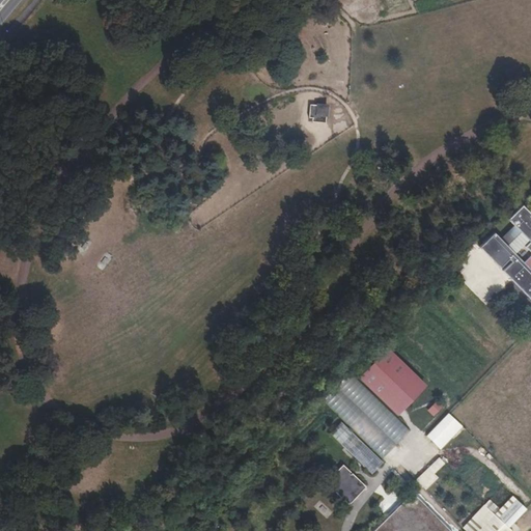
[(312,122),(326,123),(328,107),(311,105),(309,118),(313,119),(312,122)]
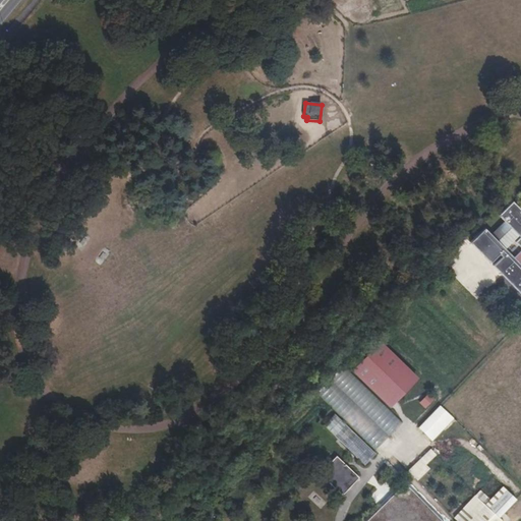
[(485,228),(470,242),(490,264),(499,254),(502,256),(493,266),(520,294),(520,213),(520,211),(520,210),(513,201),(499,215),(504,221),(490,234),(485,228)]
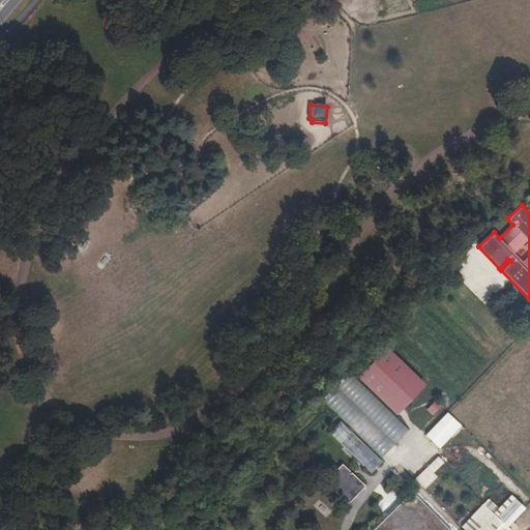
[(362,362),(353,371),(396,415),(406,407),(362,362)]
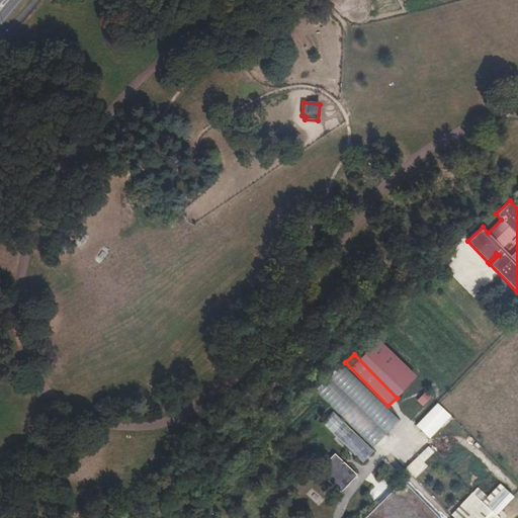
[(341,363),(315,391),(373,447),(400,420),(341,363)]
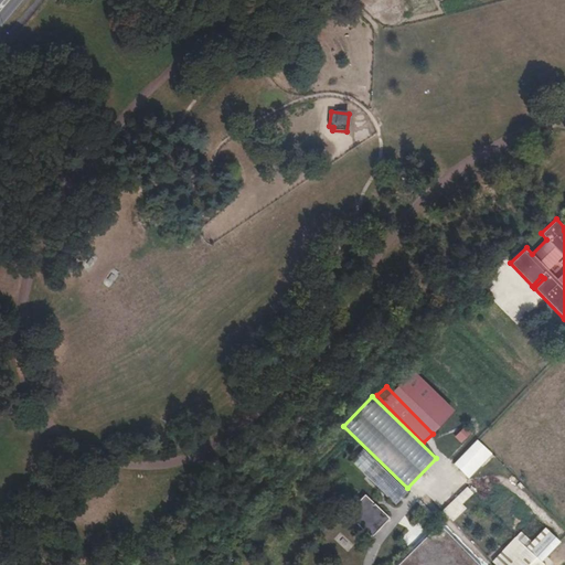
[(454,436),(460,443),(470,433),(464,426),(454,436)]
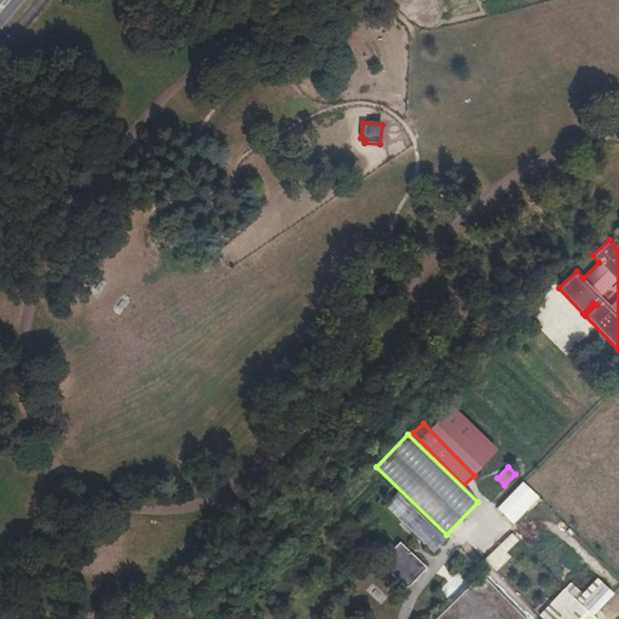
[(520,498),(530,507),(539,497),(524,481),(497,509),(504,515),(520,498)]
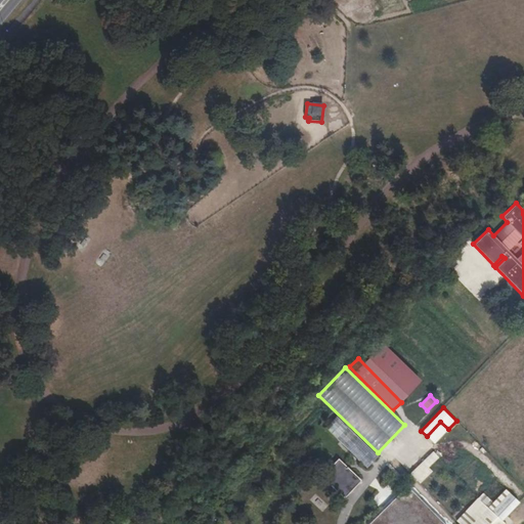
[(337,417),(325,428),(367,469),(378,456),(337,417)]
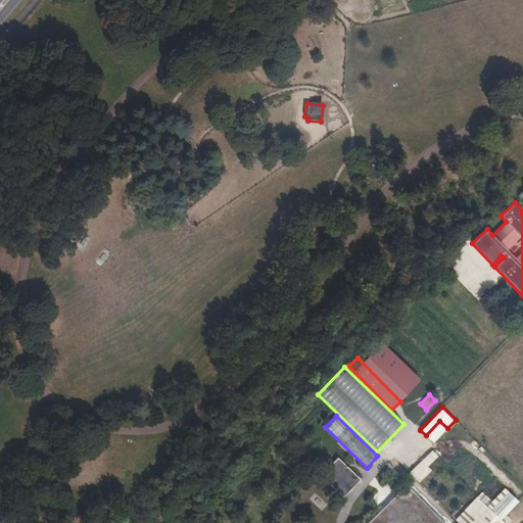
[(433,442),(447,428),(439,421),(426,435),(433,442)]
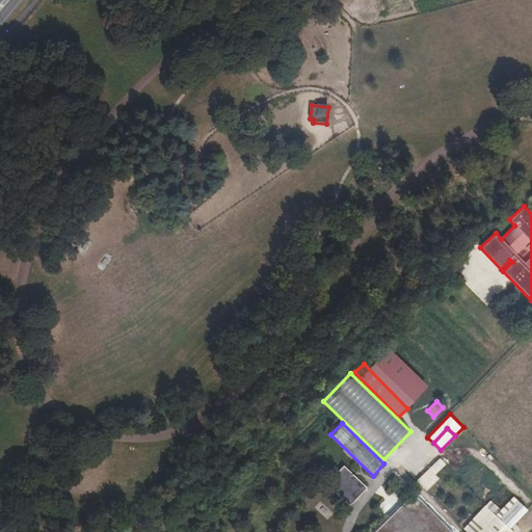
[(439,459),(416,481),(425,491),(439,478),(435,474),(445,464),(439,459)]
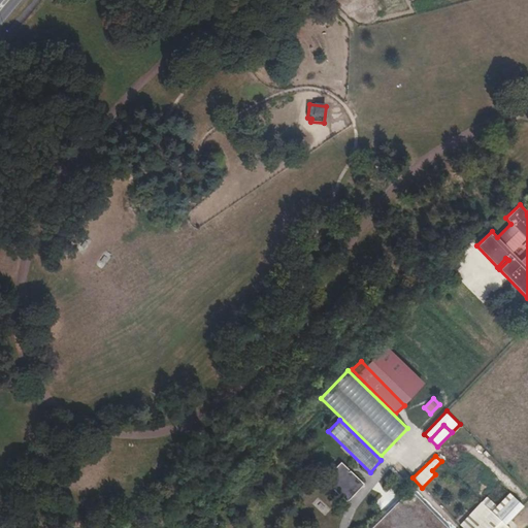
[(363,485),(341,462),(323,481),(345,502),(363,485)]
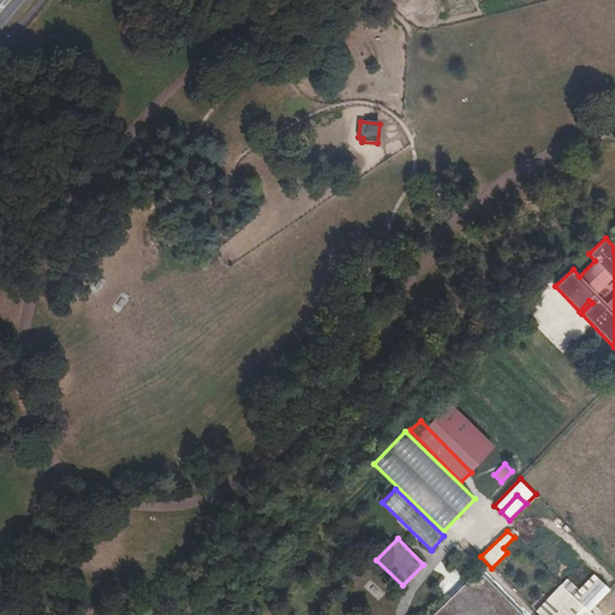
[(519,614),(477,572),(431,614),(519,614)]
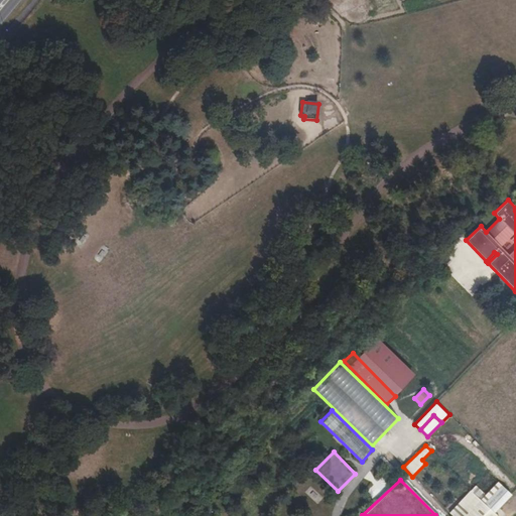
[(452,515),(491,515),(493,514),(512,495),(500,483),(482,502),(471,490),(448,512),(452,515)]
